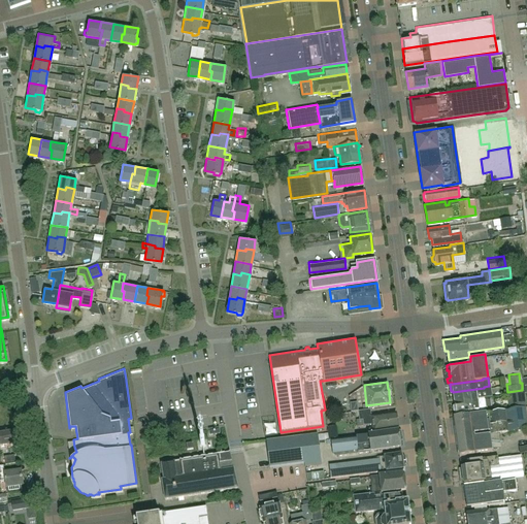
[(454,400),(476,397),(484,396),(484,395),(491,394),(489,386),(484,387),(484,388),(453,392),(454,400)]
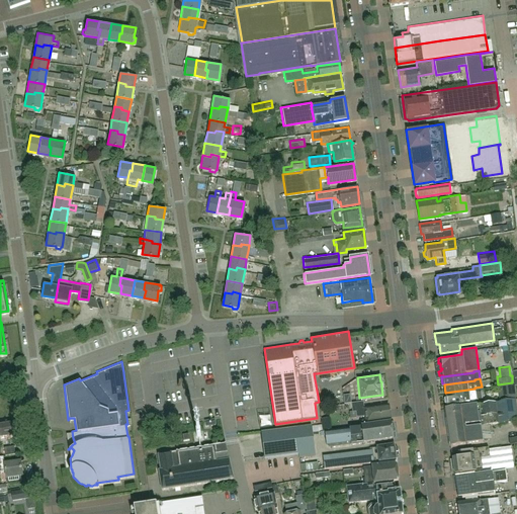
[(513,382),(505,384),(507,397),(515,395),(513,382)]
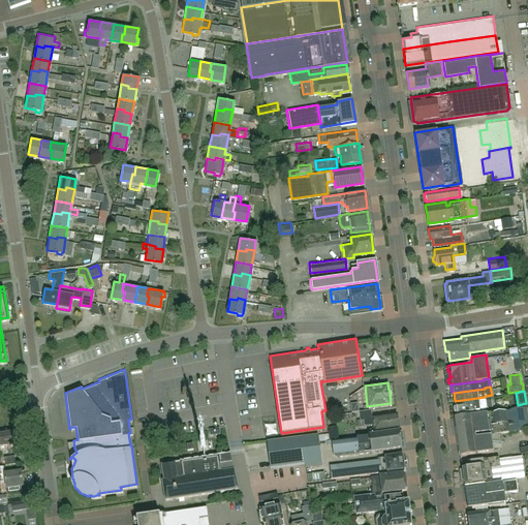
[(477,398),(455,401),(455,404),(454,406),(454,410),(456,411),(457,412),(484,408),(486,406),(485,397),(477,398)]
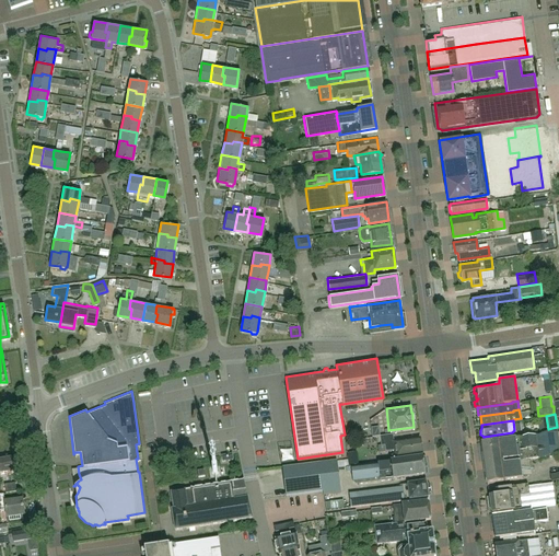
[(515,436),(480,440),(484,463),(519,458),(558,451),(558,450),(556,429),(515,436)]
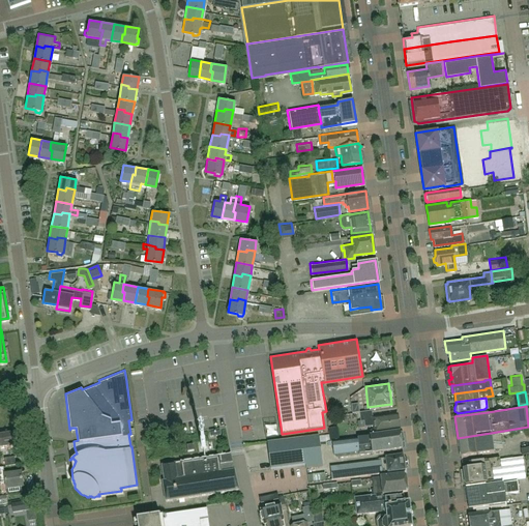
[(374,432),(399,429),(397,412),(372,415),(371,408),(358,409),(359,418),(362,418),(363,425),(372,424),(374,432)]
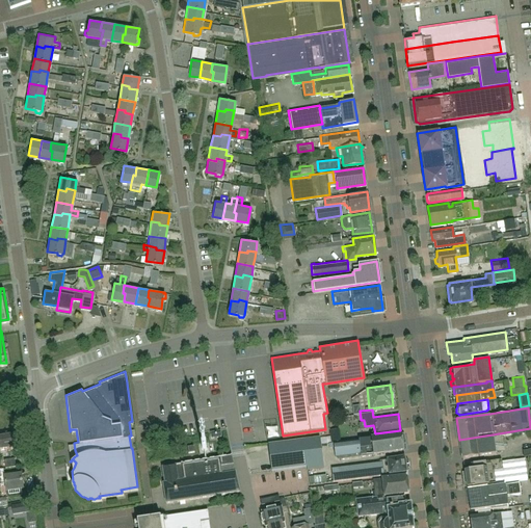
[(0,446),(16,444),(17,444),(15,431),(0,432),(0,446)]
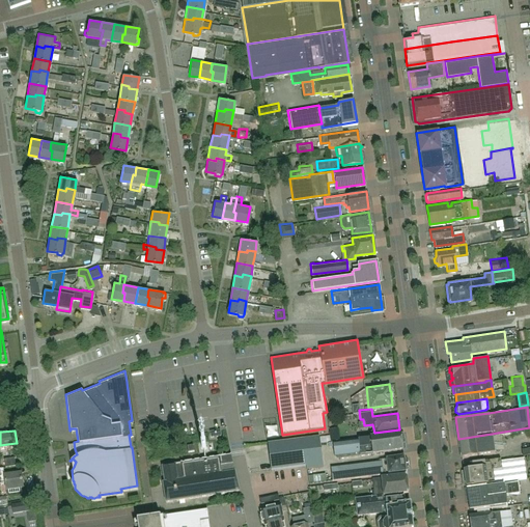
[(337,456),(401,447),(399,431),(332,440),(334,454),(335,454),(337,456)]
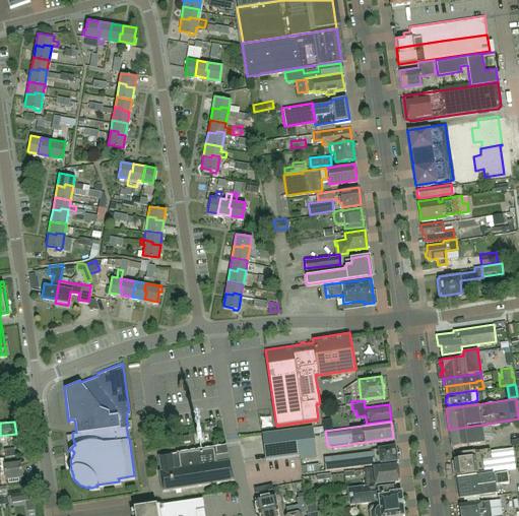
[(312,425),(261,432),(265,457),(299,453),(300,457),(316,455),(312,425)]
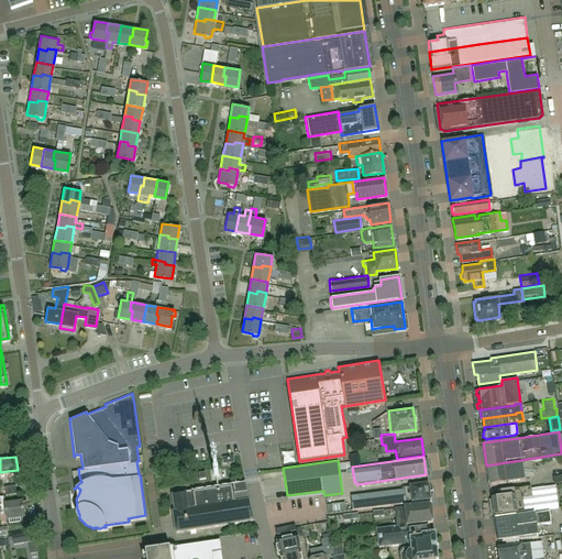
[(524,478),(521,460),(486,466),(488,483),(524,478)]
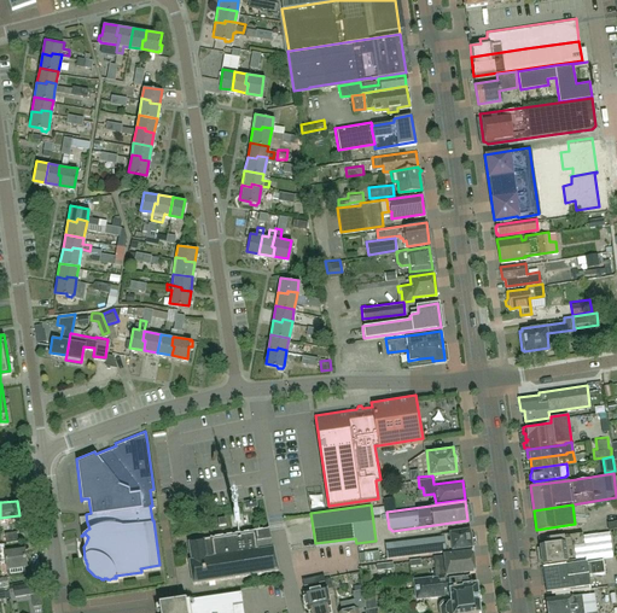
[(616,525),(616,517),(606,519),(607,527),(616,525)]
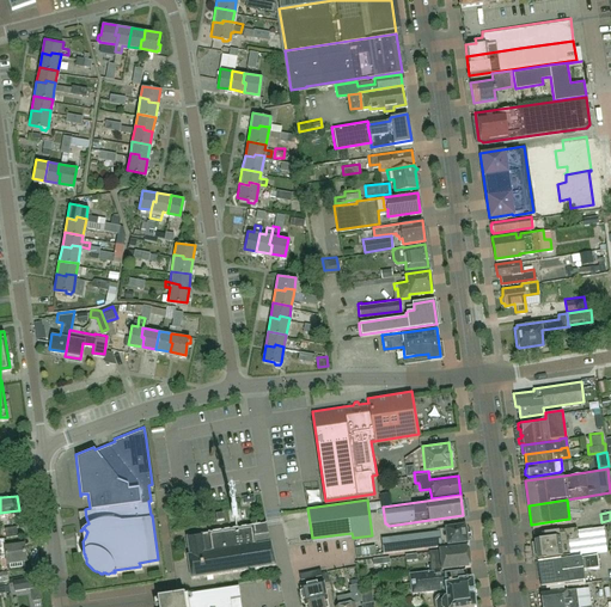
[(190,575),(275,562),(276,562),(267,520),(208,528),(208,529),(187,533),(189,551),(187,552),(190,575)]
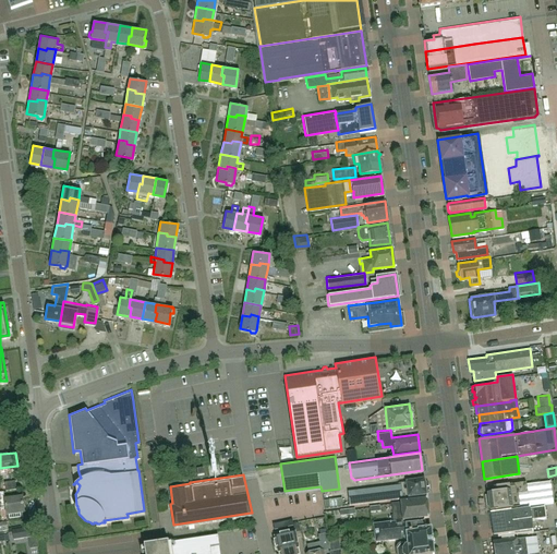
[(4,489),(15,486),(14,478),(3,480),(4,489)]
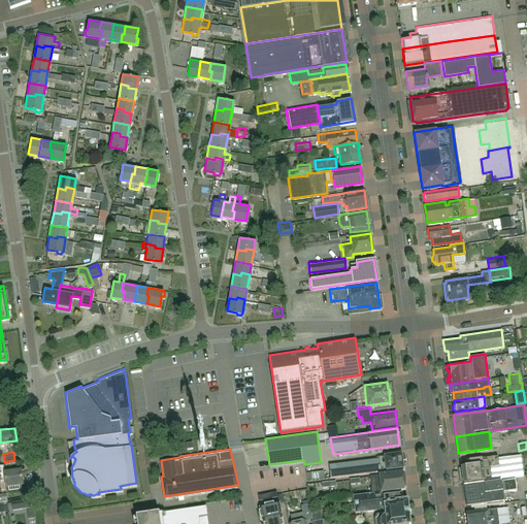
[(328,463),(329,475),(330,475),(386,468),(386,469),(402,466),(400,452),(384,454),(385,459),(379,460),(379,457),(328,463)]
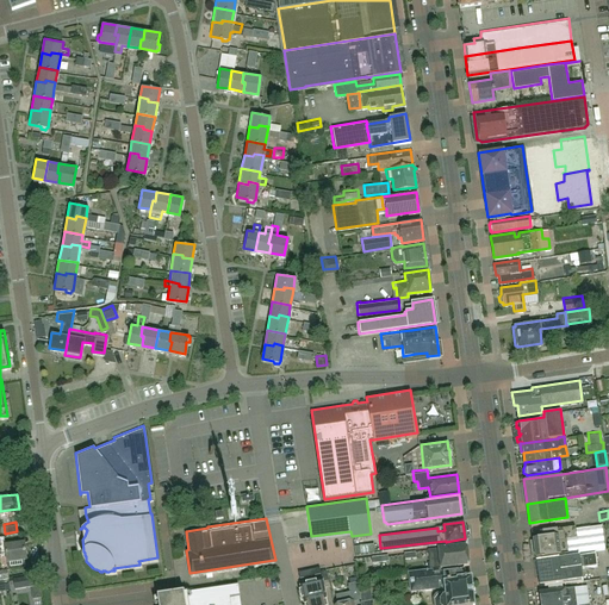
[(573,524),(530,530),(534,555),(603,546),(600,523),(575,526),(573,524)]
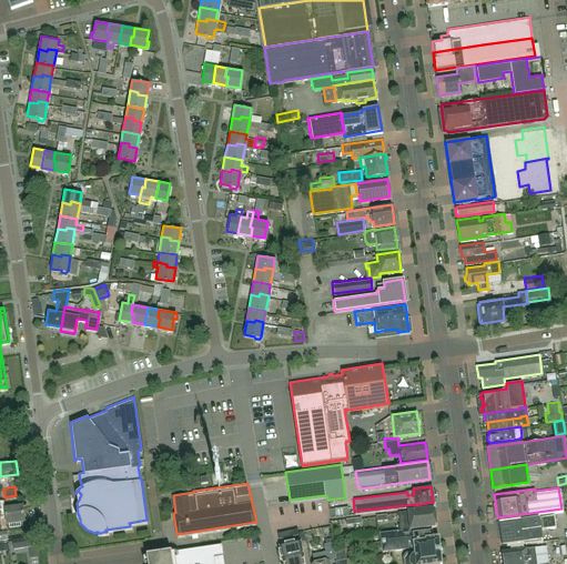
[(338,511),(336,499),(328,500),(330,512),(338,511)]
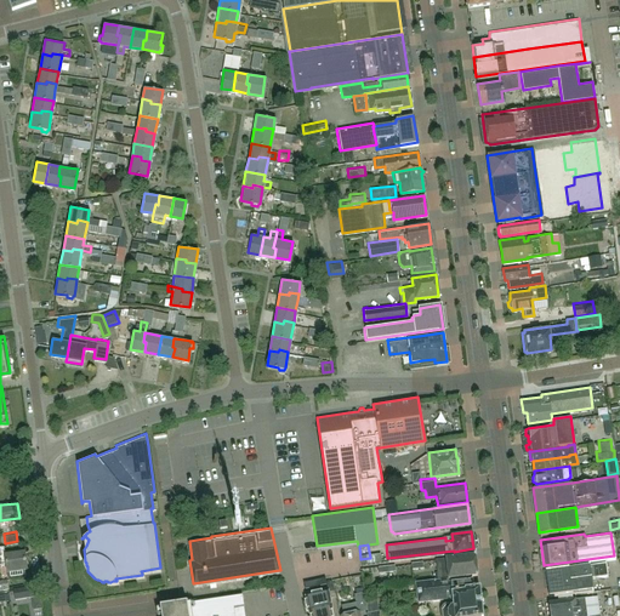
[(0,562),(5,562),(7,576),(26,574),(24,566),(27,566),(23,549),(4,552),(4,553),(0,553),(0,562)]
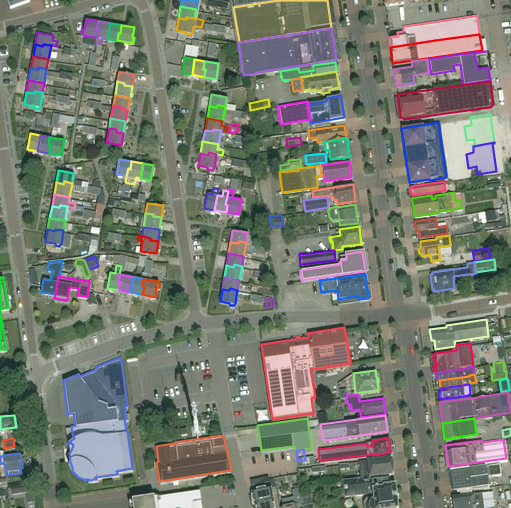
[(360,476),(371,475),(382,474),(392,473),(391,455),(358,459),(360,476)]
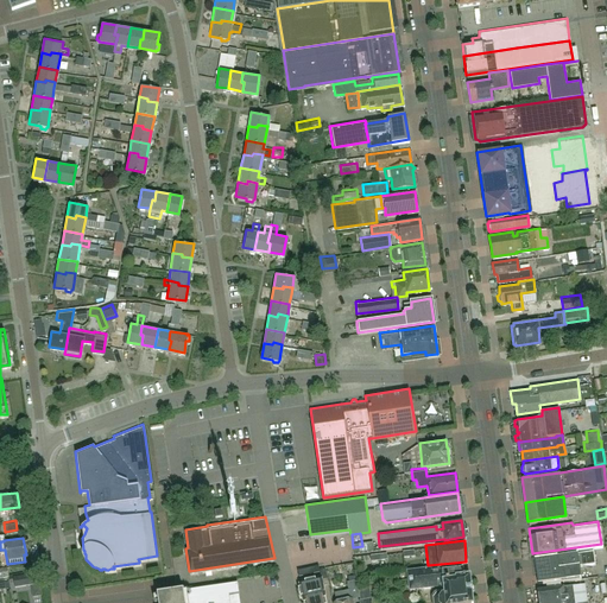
[(533,557),(535,569),(536,582),(580,576),(577,564),(593,562),(592,548),(533,557)]
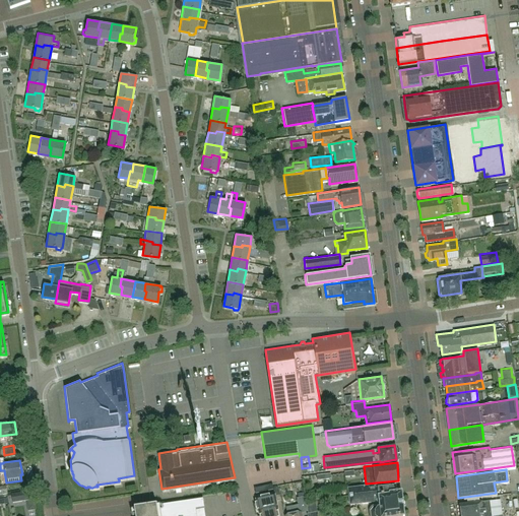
[(272,486),(272,484),(272,481),(253,486),(254,488),(255,491),(272,487),(274,493),(274,494),(279,493),(277,485),(272,486)]
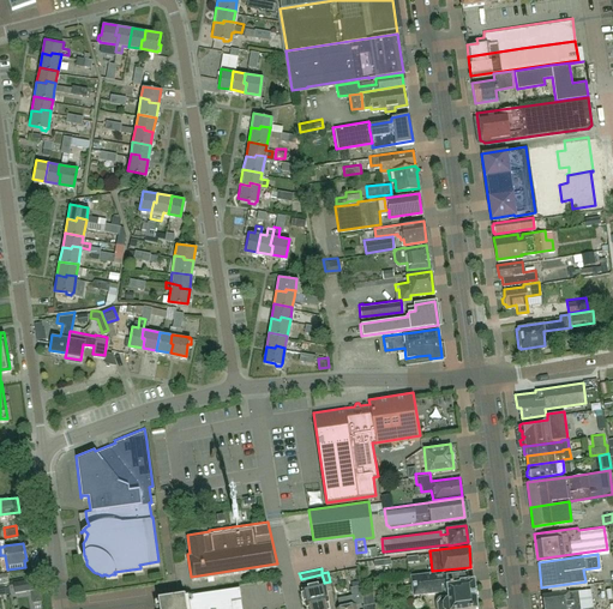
[(460,572),(458,568),(445,570),(446,589),(448,598),(446,598),(443,603),(443,608),(469,608),(476,608),(473,580),(467,580),(466,572),(460,572)]
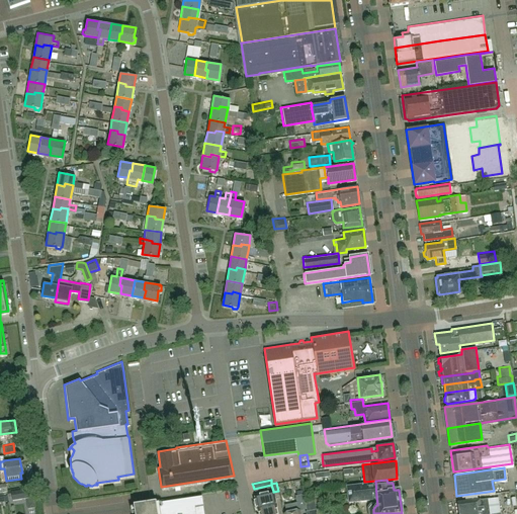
[(362,499),(376,497),(375,481),(364,482),(360,483),(362,499)]
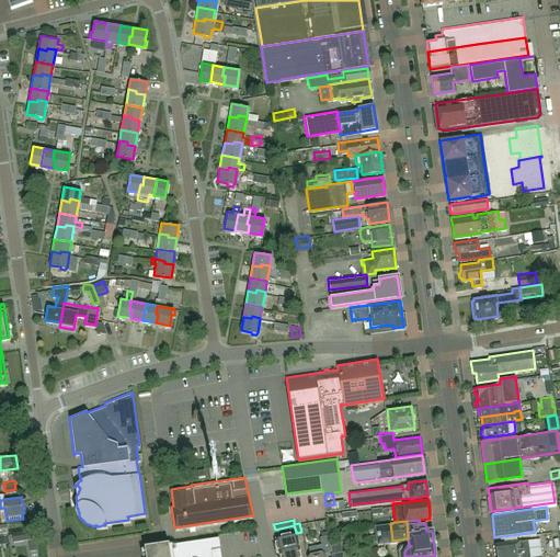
[(375,524),(376,535),(377,542),(392,541),(390,523),(375,524)]
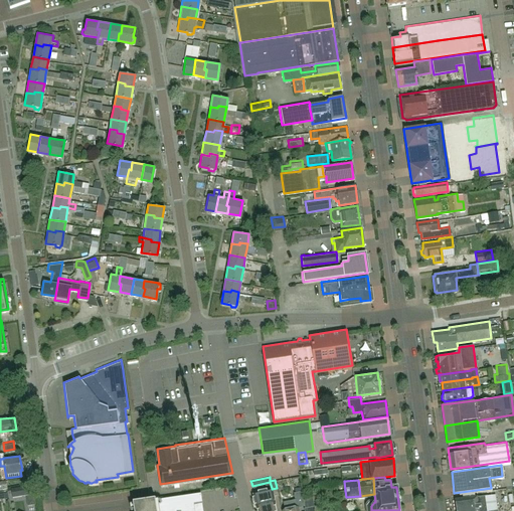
[(12,495),(32,492),(30,484),(10,487),(12,495)]
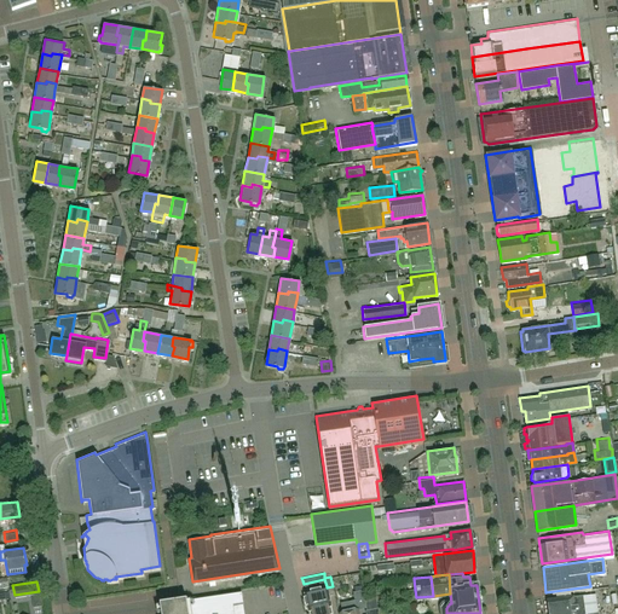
[(327,588),(327,586),(319,588),(319,586),(310,588),(310,590),(304,591),(307,609),(309,609),(310,613),(330,613),(329,604),(330,604),(327,588)]
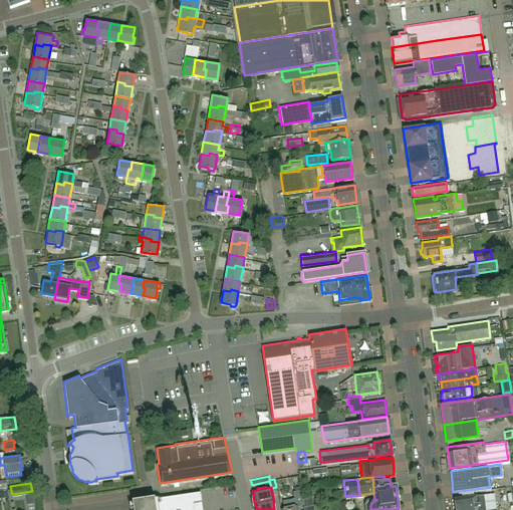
[(202,509),(200,491),(132,501),(133,507),(133,509),(202,509)]
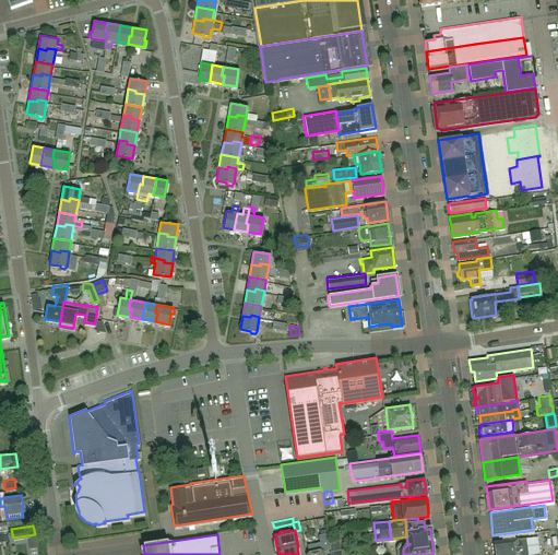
[(525,535),(494,541),(495,554),(539,554),(539,553),(527,554),(525,535)]
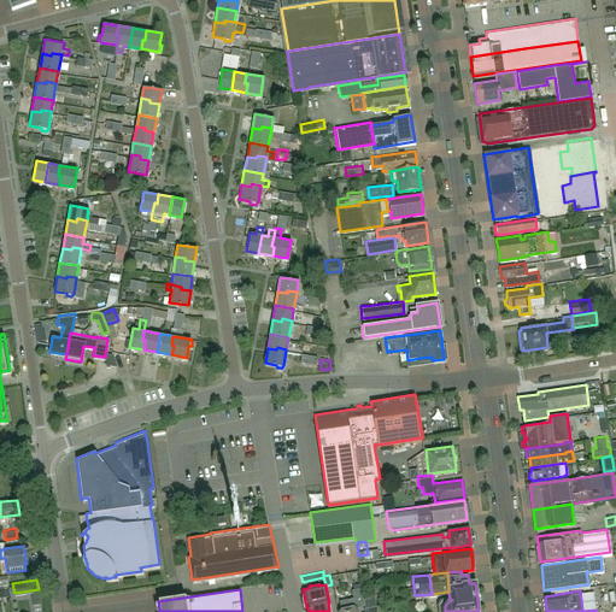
[(357,611),(357,605),(356,606),(353,595),(352,596),(339,599),(341,608),(338,610),(338,611),(357,611)]
